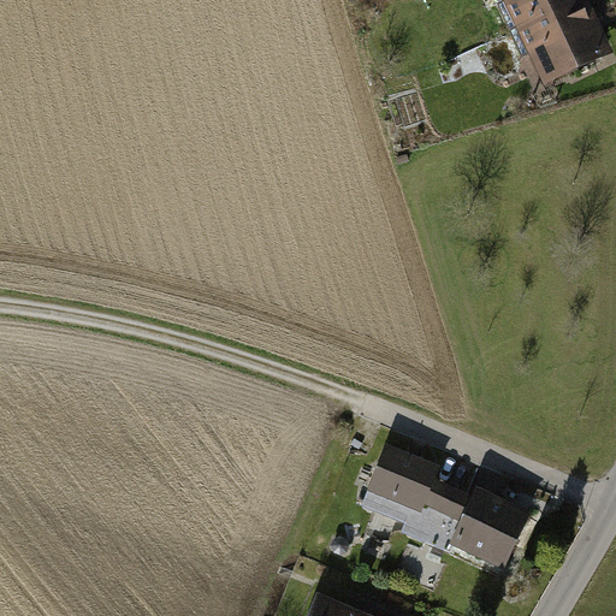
[(588,0),(508,0),(549,83),(614,52),(588,0)]
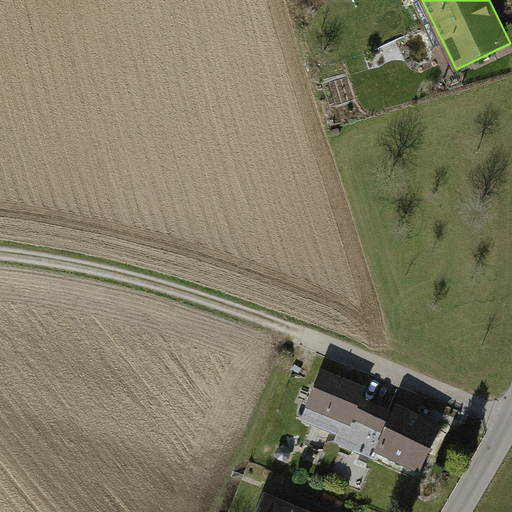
[(309,409),(352,426),(354,420),(363,400),(366,393),(323,375),(309,409)]
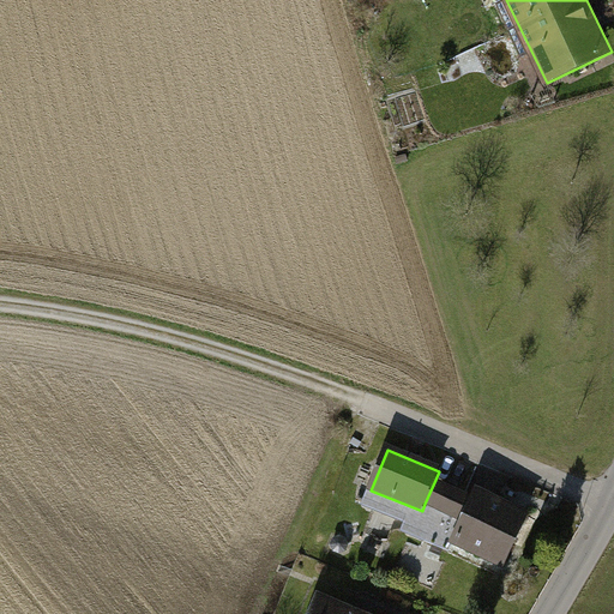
[(467,525),(479,500),(435,480),(425,504),(467,525)]
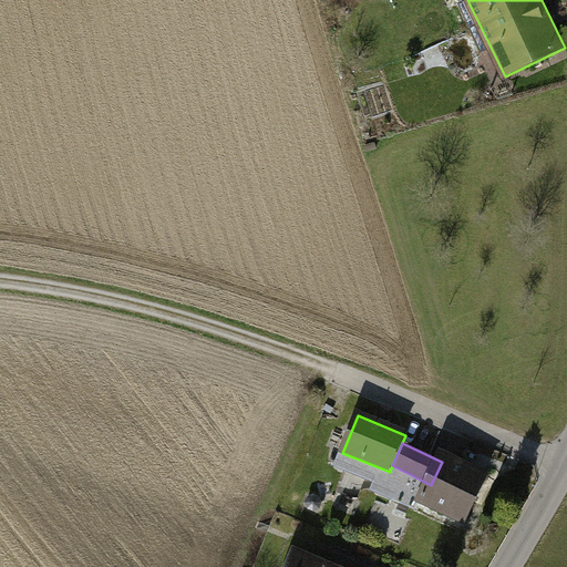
[(488,475),(445,455),(442,462),(431,485),(422,504),(466,524),(488,475)]
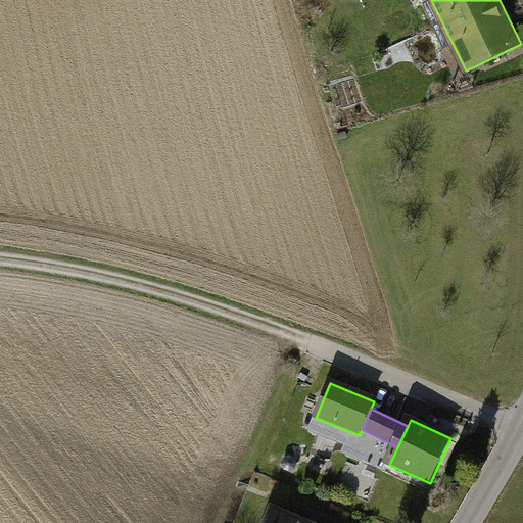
[(311,522),(272,508),(266,522),(311,522)]
